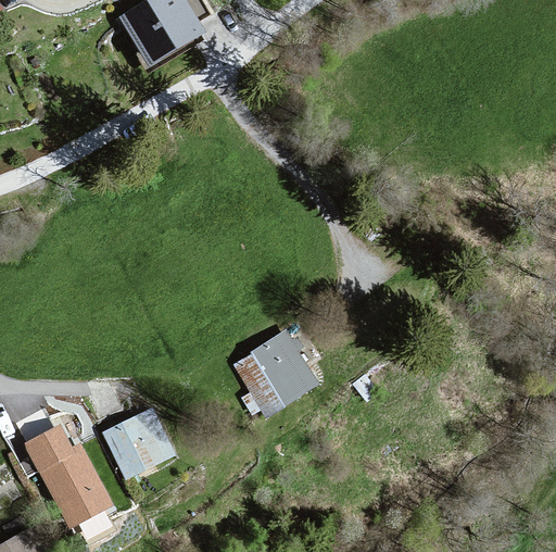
[(149,0),(118,19),(148,67),(205,34),(185,0),(149,0)]
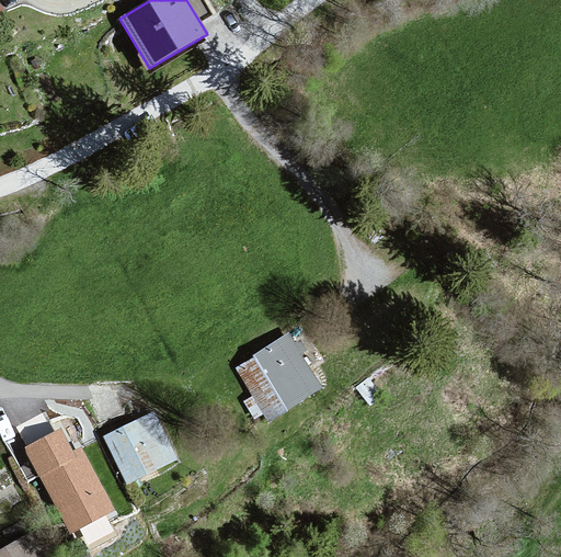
[(293,332),(236,365),(274,422),(325,386),(293,332)]
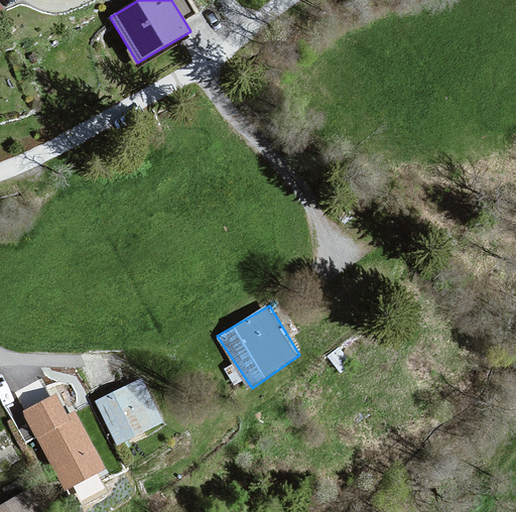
[(142,377),(94,401),(121,448),(165,424),(142,377)]
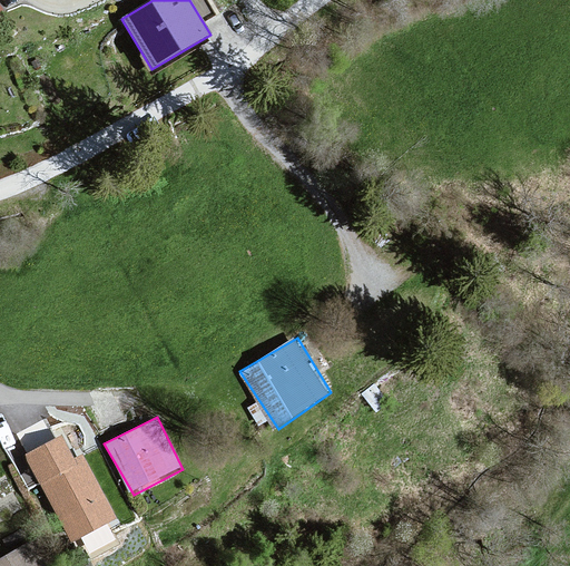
[(61,435),(21,455),(75,540),(119,517),(81,456),(74,459),(61,435)]
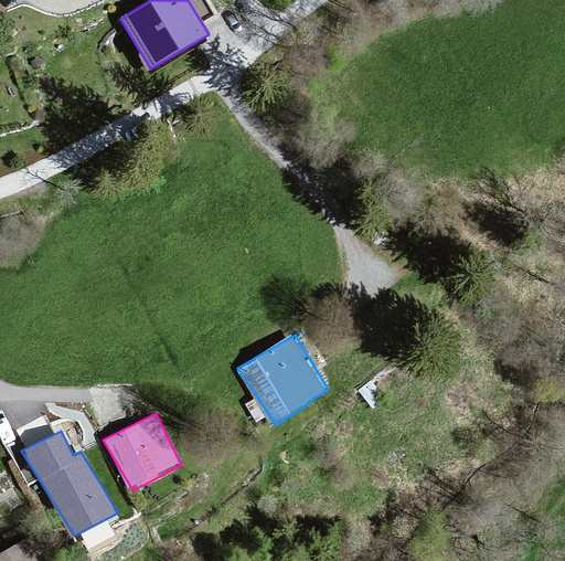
[(59,560),(39,529),(0,549),(0,560),(59,560)]
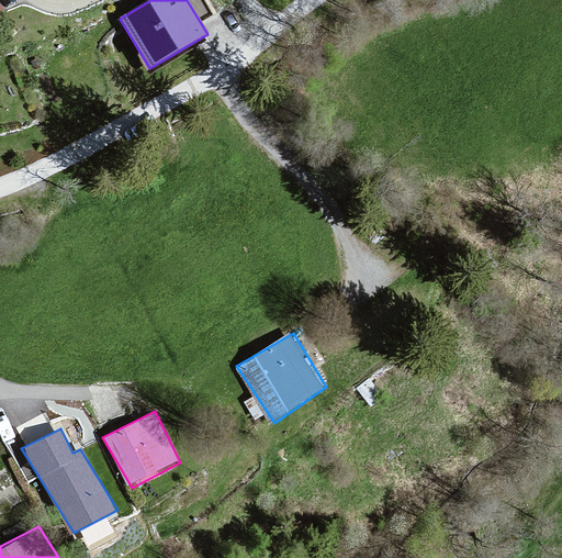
All buildings are outlined.
